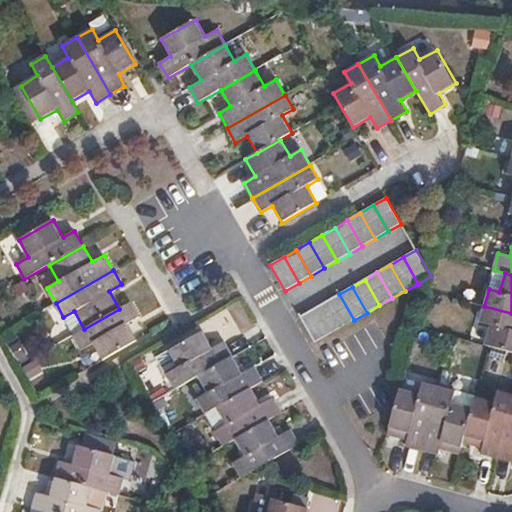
[(339,294),(326,302),(341,328),(354,320),(339,294)]
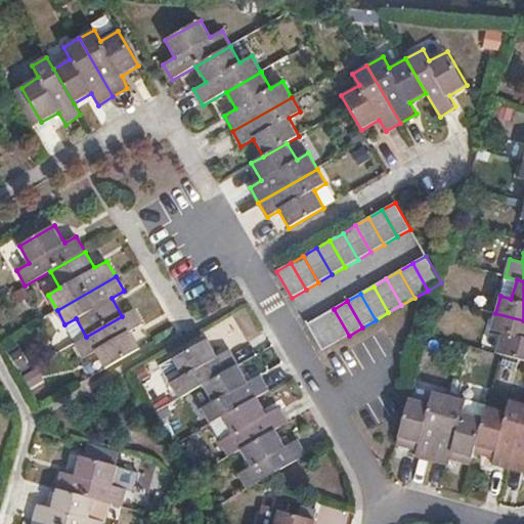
[(94,351),(105,369),(140,349),(131,331),(142,323),(134,309),(122,316),(86,337),(76,344),(84,358),(94,351)]
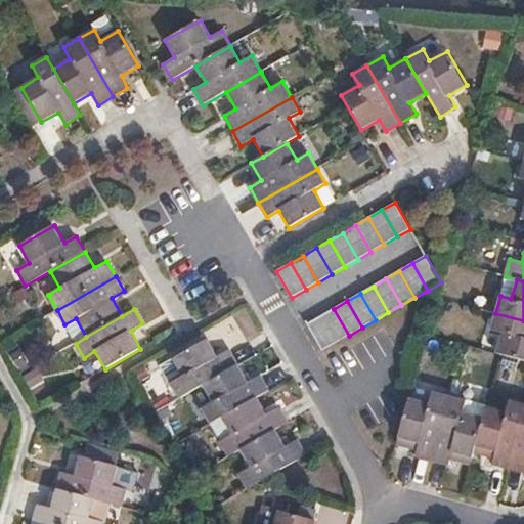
[(334,309),(320,316),(337,343),(349,336),(334,309)]
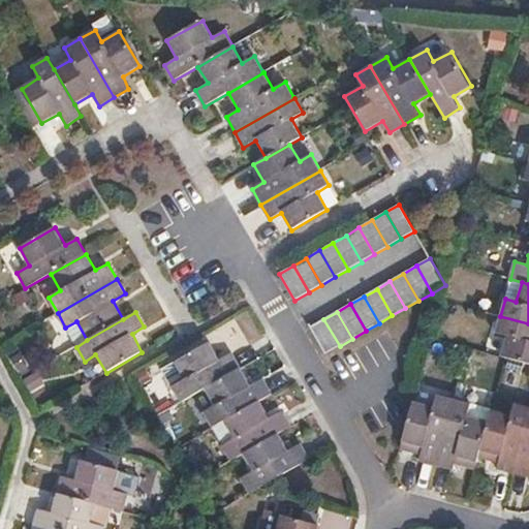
[(528,323),(500,316),(496,333),(507,337),(501,358),(528,364),(528,323)]
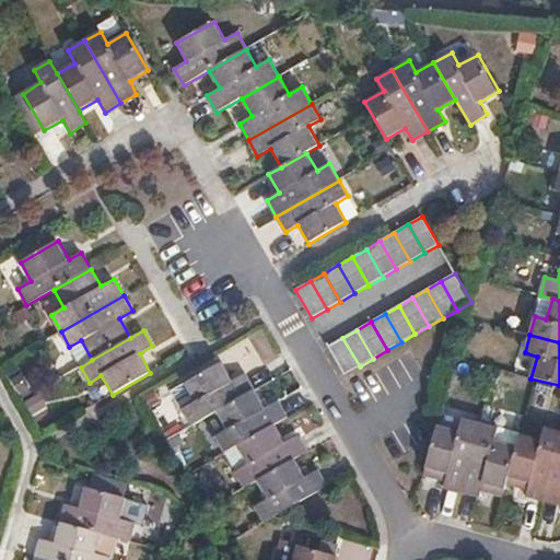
[(342,338),(328,347),(345,375),(360,366),(342,338)]
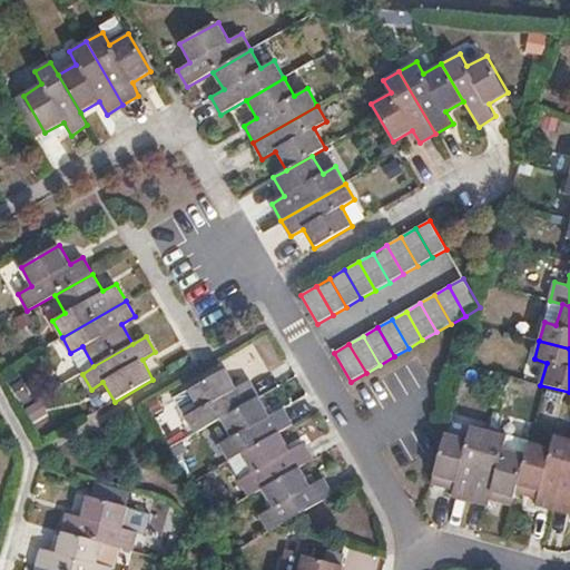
[(186,416),(195,434),(220,420),(259,397),(249,381),(226,370),(188,391),(198,410),(186,416)]
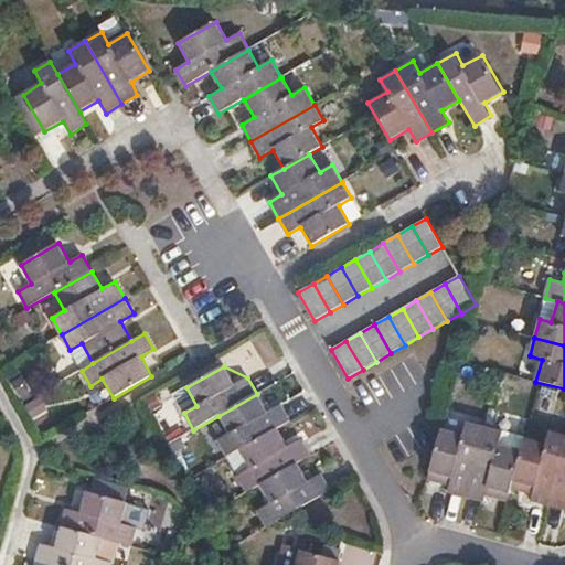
[(267,412),(257,394),(219,416),(230,433),(217,440),(227,457),(240,450),(278,428),(290,420),(280,404),(267,412)]
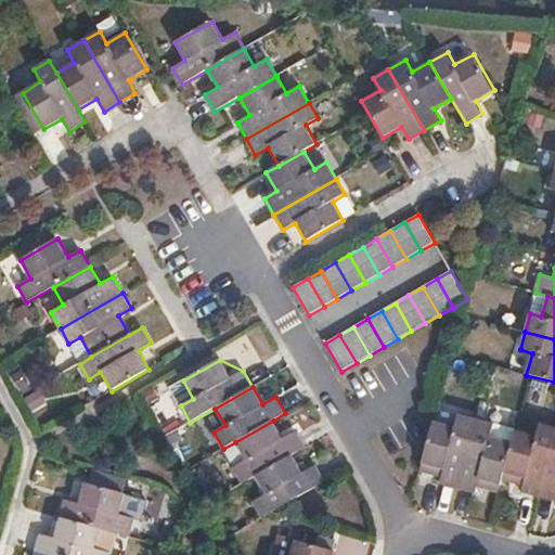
[(434,421),(430,433),(423,463),(435,467),(434,475),(441,477),(440,483),(457,488),(477,418),(459,414),(454,426),(434,421)]
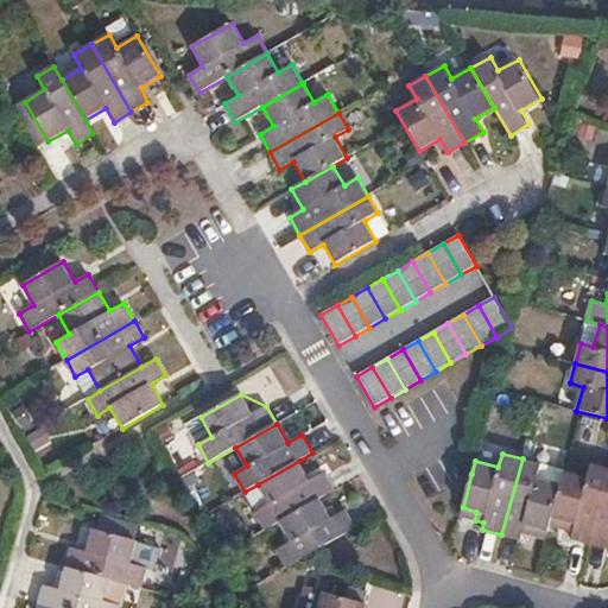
[(523,458),(501,534),(502,534),(520,539),(523,533),(531,536),(534,527),(549,531),(552,517),(562,485),(538,477),(540,464),(523,458)]
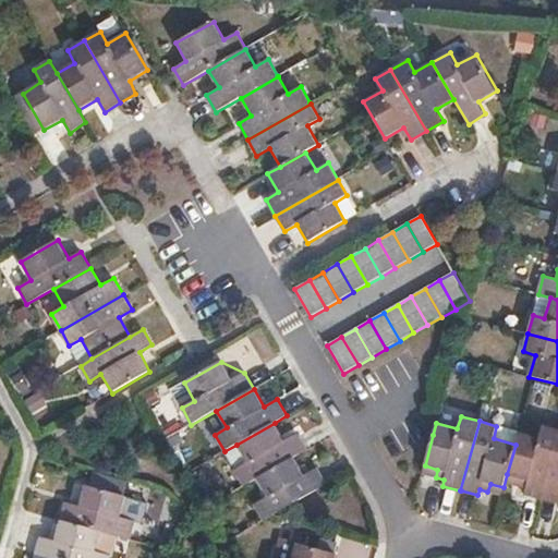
[(234,469),(243,486),(257,478),(294,458),(307,450),(296,434),(284,440),(275,423),(237,445),(246,462),(234,469)]
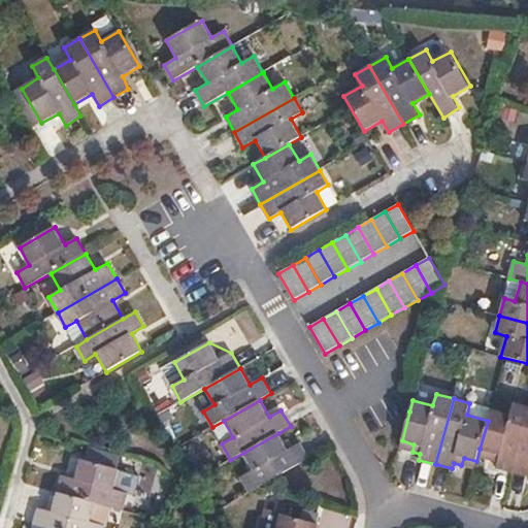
[(491,408),(488,421),(480,449),(492,453),(490,460),(497,462),(497,468),(514,472),(527,419),(527,405),(515,402),(510,414),(491,408)]
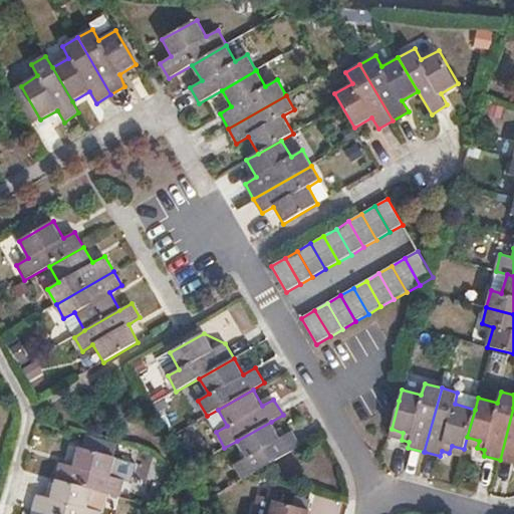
[(513,408),(500,460),(513,464),(513,408)]
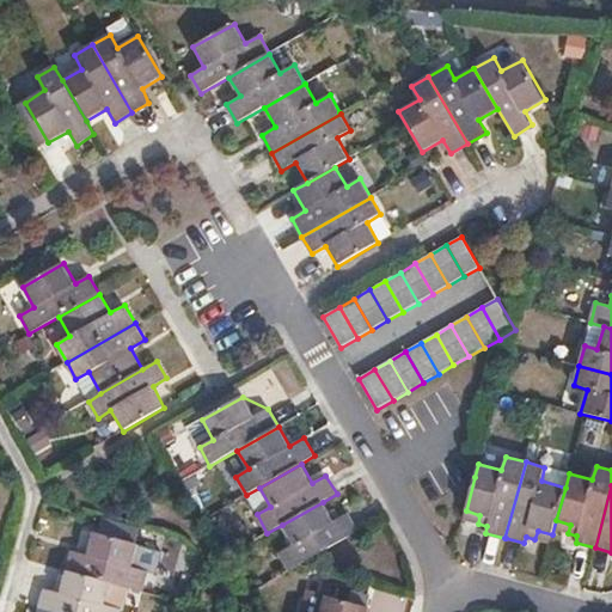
[(279,552),(289,571),(299,565),(359,532),(347,513),(334,521),(323,502),(282,525),(292,544),(279,552)]
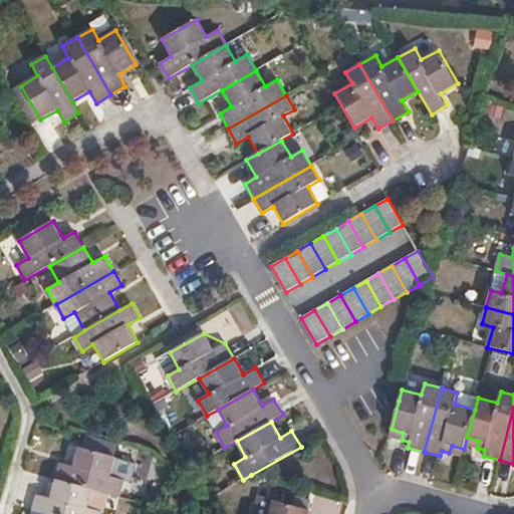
[(93,490),(120,498),(124,479),(112,476),(116,458),(78,447),(73,466),(60,462),(55,480),(93,490)]
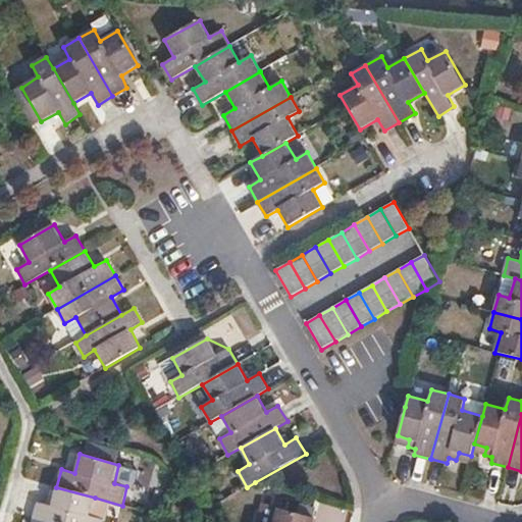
[(34,520),(42,521),(102,521),(103,519),(90,516),(95,498),(56,487),(51,505),(38,502),(34,520)]
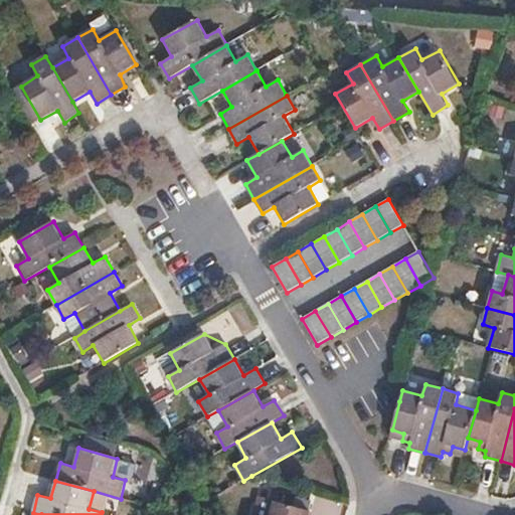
[(310,514),(311,511),(273,502),(269,514),(310,514)]
